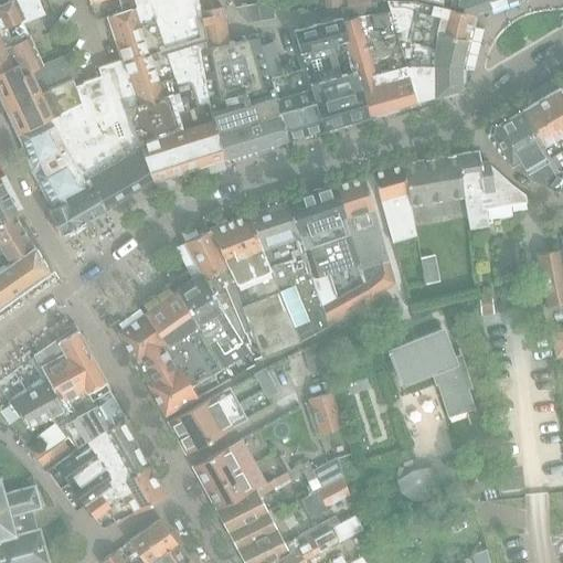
[(17,0),(3,7),(0,7),(0,28),(9,48),(27,39),(30,38),(20,16),(24,14),(29,23),(45,16),(39,0),(17,0)]
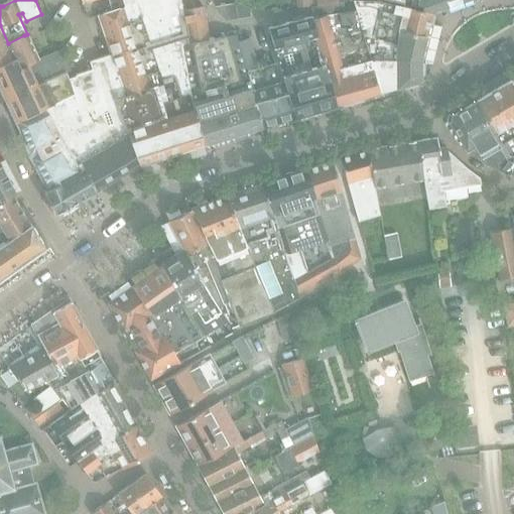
[(111,0),(115,11),(100,17),(111,55),(125,97),(116,100),(125,122),(122,123),(124,126),(127,130),(131,140),(141,166),(180,153),(158,86),(152,88),(122,0),(111,0)]
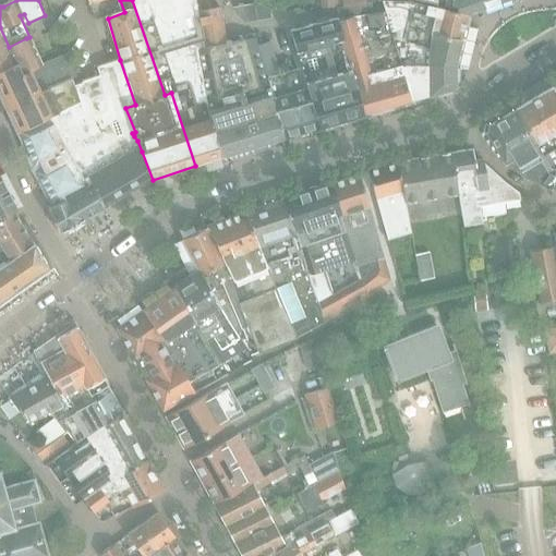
[(195,0),(132,0),(165,95),(171,93),(195,166),(221,156),(208,111),(196,49),(204,48),(197,11),(195,0)]
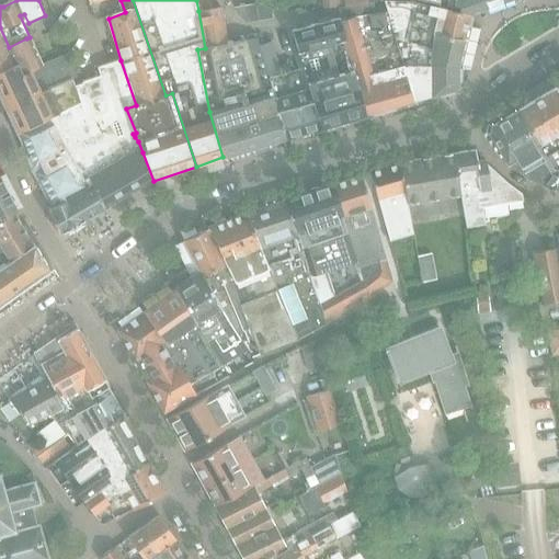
[(322,0),(323,9),(339,8),(338,0),(322,0)]
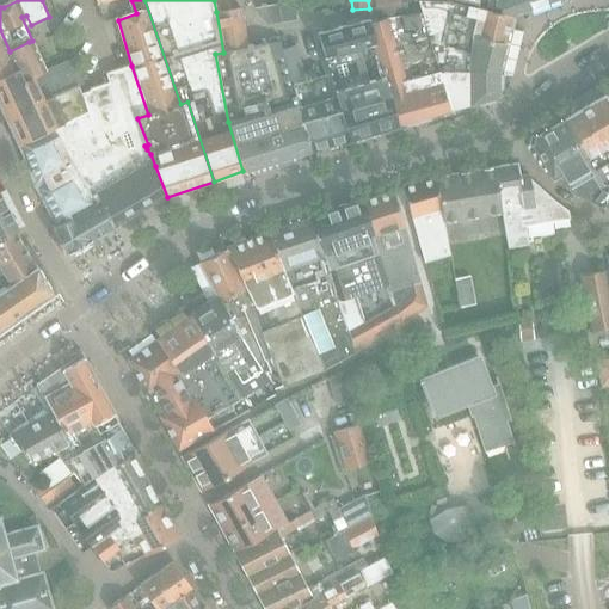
[(454,2),(494,12),(497,0),(414,0),(416,1),(418,1),(454,2)]
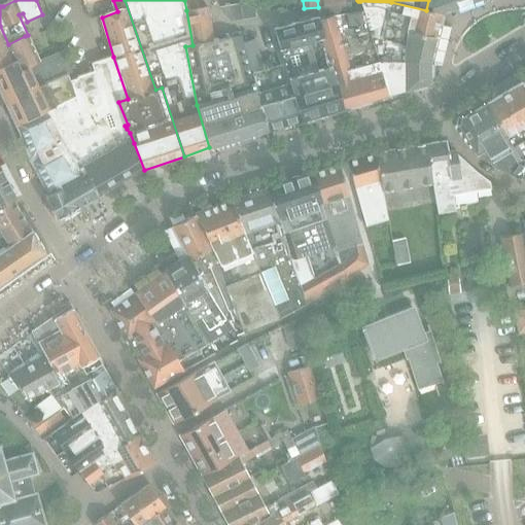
[(482,0),(428,0),(426,10),(442,14),(443,10),(445,10),(452,7),(453,10),(482,0)]
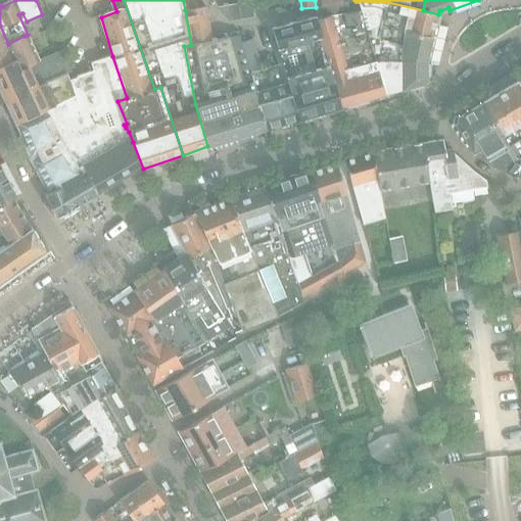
[(388,2),(358,1),(361,12),(377,65),(385,95),(428,82),(427,61),(432,39),(438,14),(423,10),(388,2)]
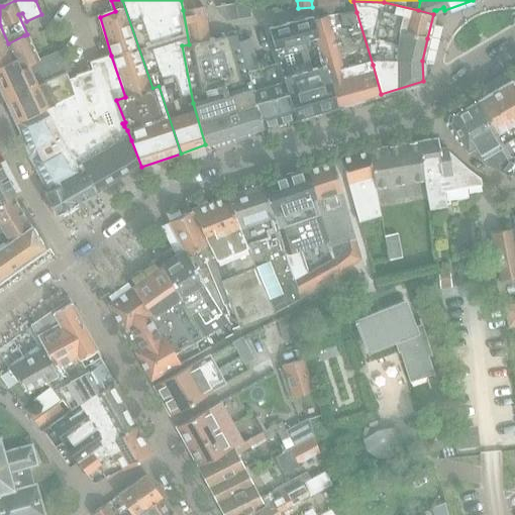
[(225,21),(237,19),(234,3),(215,7),(225,21)]
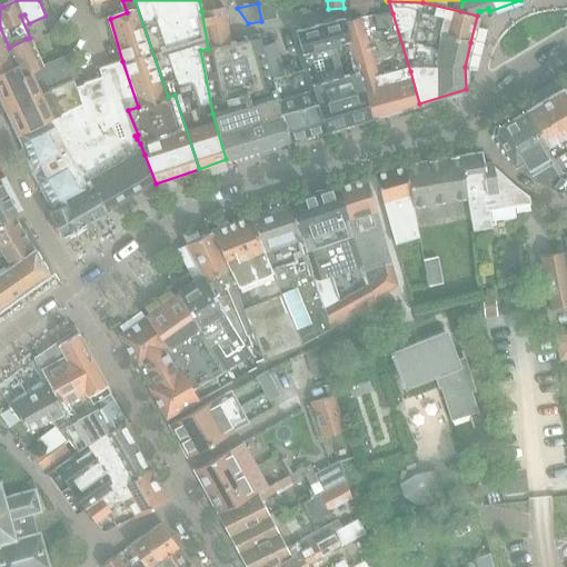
[(201,11),(208,49),(230,45),(225,8),(201,11)]
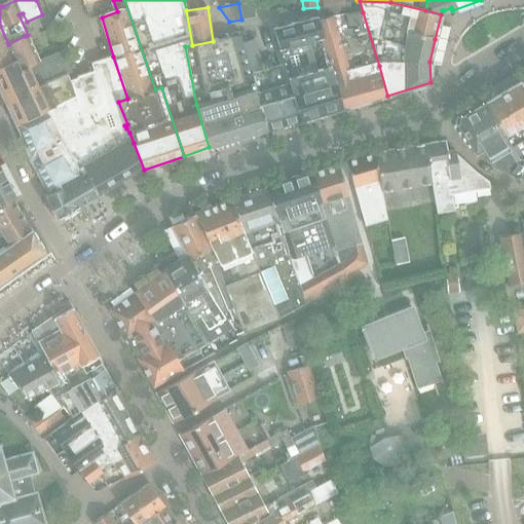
[(333,16),(316,21),(342,109),(387,96),(379,66),(349,74),(333,16)]
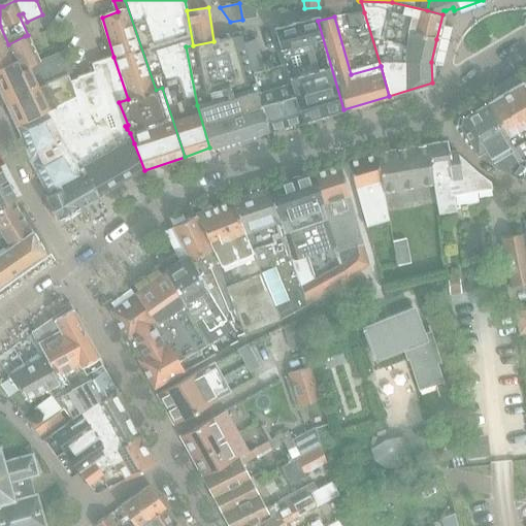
[(318,21),(317,19),(295,25),(274,30),(285,65),(294,95),(302,121),(343,109),(318,21)]
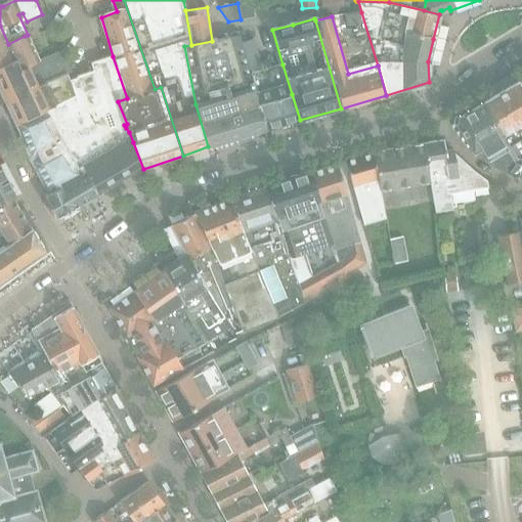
[(0,26),(0,67),(17,59),(22,71),(31,67),(38,63),(38,61),(34,52),(33,53),(25,36),(8,44),(0,26)]
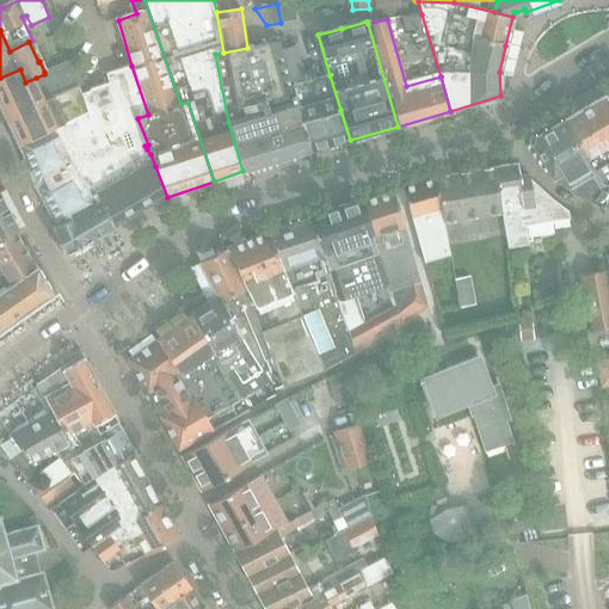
[(297,103),(293,86),(278,38),(262,42),(263,47),(247,49),(247,48),(223,53),(215,54),(228,122),(243,171),(312,152),(301,114),(297,103)]
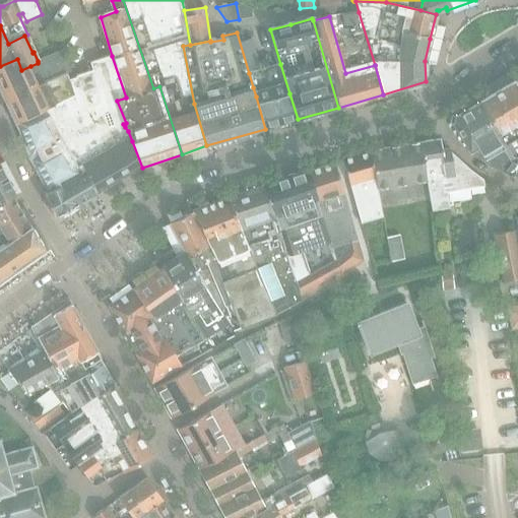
[(43,110),(17,123),(33,159),(49,192),(46,194),(56,217),(101,192),(101,191),(142,168),(132,141),(128,131),(125,127),(123,124),(126,123),(117,101),(126,98),(112,56),(91,63),(93,71),(77,76),(77,77),(70,80),(67,73),(72,71),(66,56),(64,51),(38,61),(38,63),(30,66),(40,84),(46,82),(56,105),(43,110)]
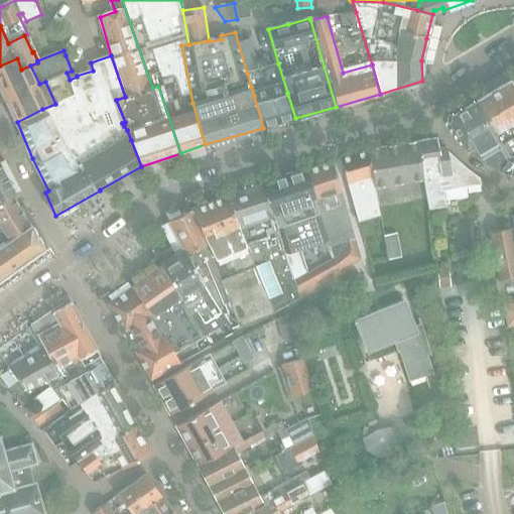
[(55,104),(45,82),(39,84),(30,66),(21,70),(17,58),(0,66),(0,85),(17,122),(42,109),(55,104)]
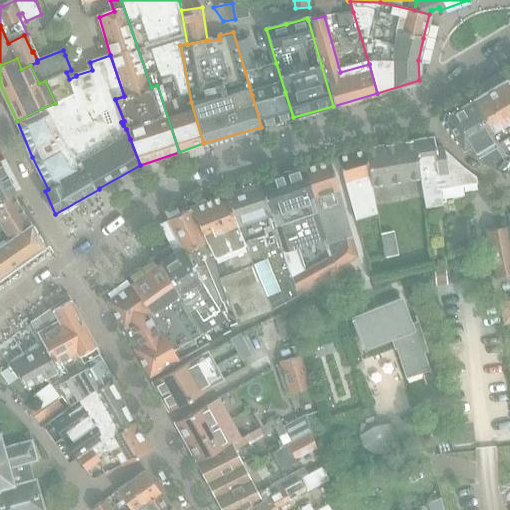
[(276,63),(245,72),(249,86),(252,95),(261,127),(293,117),(285,92),(276,63)]
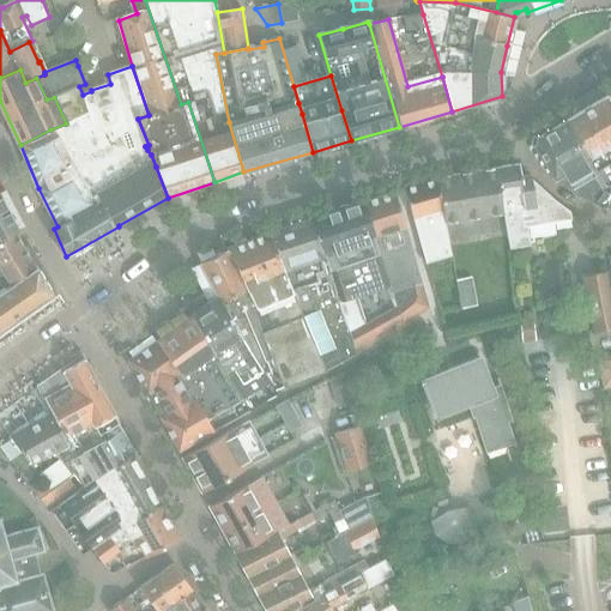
[(610,102),(606,96),(567,120),(590,158),(596,169),(605,185),(610,185),(610,102)]
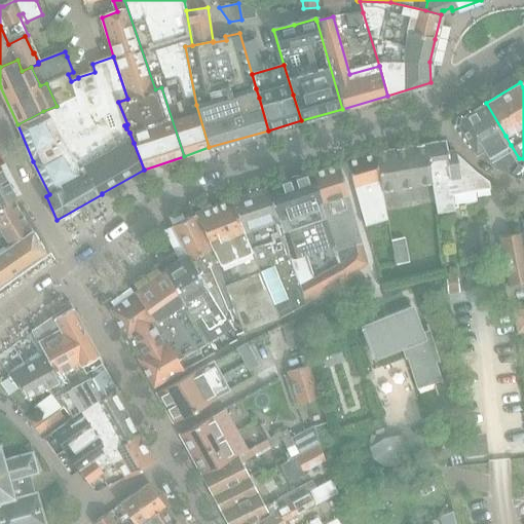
[(461,117),(459,125),(476,153),(482,158),(499,171),(521,180),(523,180),(523,158),(519,158),(511,145),(506,136),(486,103),(461,117)]
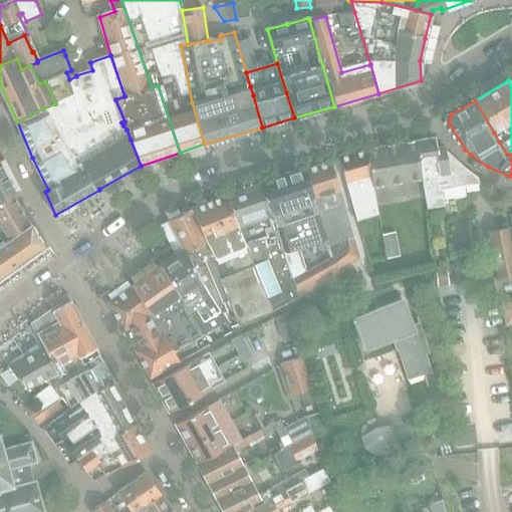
[(435,138),(416,141),(421,165),(422,165),(424,179),(429,210),(445,207),(443,191),(439,192),(436,177),(451,174),(446,149),(445,147),(438,148),(438,146),(437,147),(435,138)]
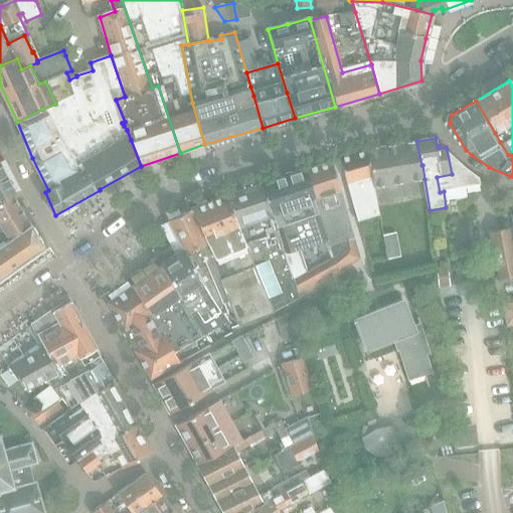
[(421,165),(416,141),(368,150),(375,188),(424,179),(422,165),(421,165)]
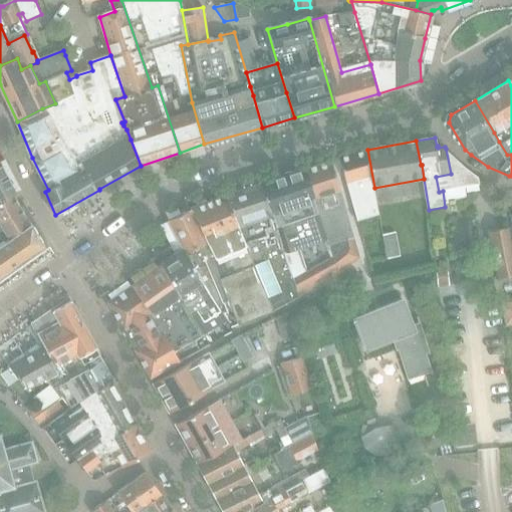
[(340,157),(346,182),(357,221),(379,215),(374,188),(367,150),(340,157)]
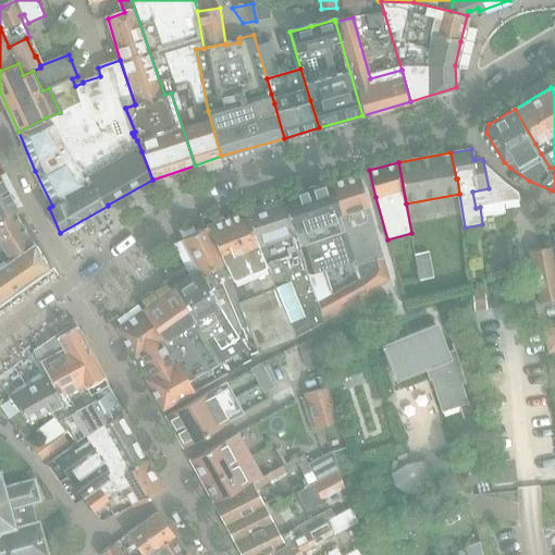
[(358,173),(330,182),(342,216),(368,297),(391,279),(370,206),(358,173)]
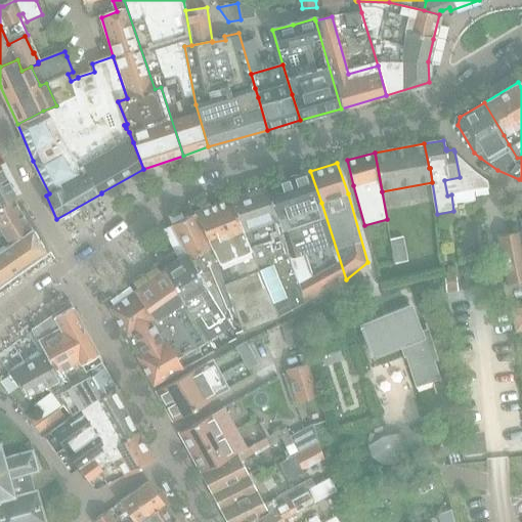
[(0,205),(17,197),(0,164),(0,205)]
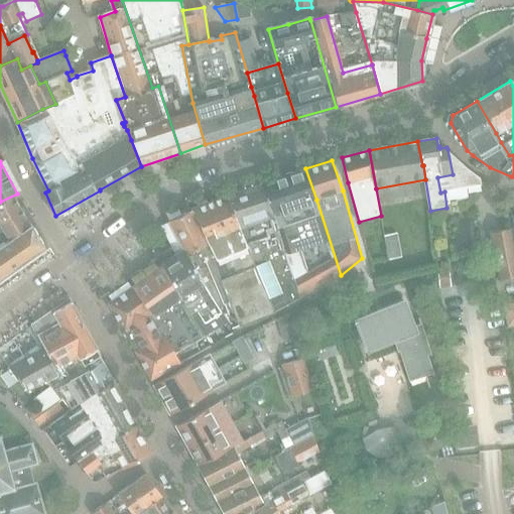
[(305,168),(285,175),(294,206),(296,206),(323,285),(341,275),(316,200),(305,168)]
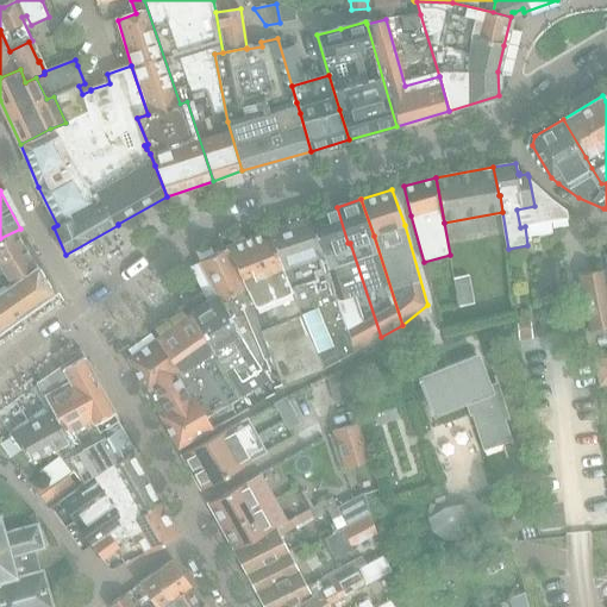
[(348,243),(337,207),(310,216),(348,331),(355,351),(381,337),(350,243),(348,243)]
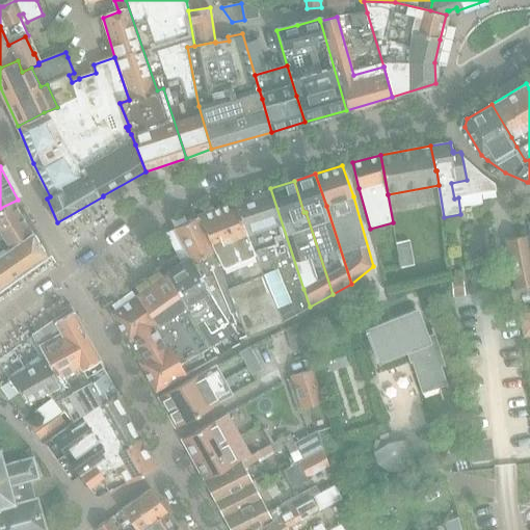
[(270,188),(241,197),(232,201),(197,215),(216,250),(222,266),(219,268),(237,311),(247,337),(284,321),(310,307),(303,289),(270,188)]
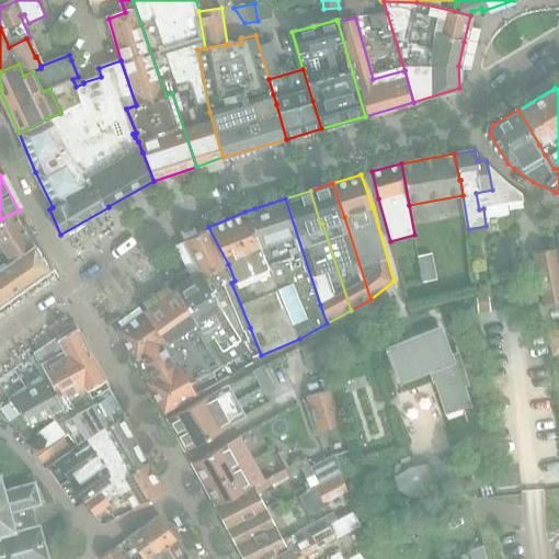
[(0,300),(48,267),(19,210),(0,219),(0,300)]
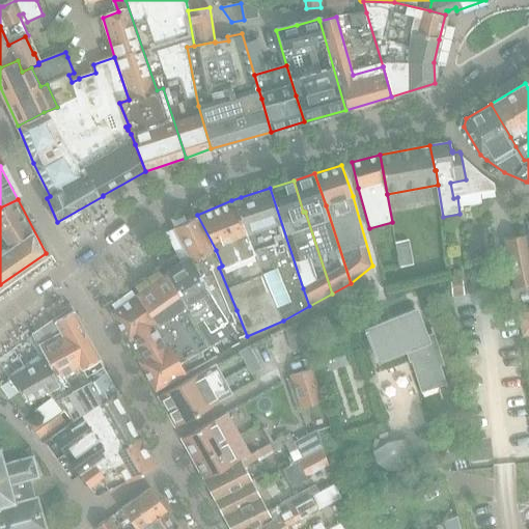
[(190,257),(168,273),(183,299),(187,307),(211,346),(238,331),(225,315),(237,310),(219,268),(222,266),(216,250),(197,215),(173,228),(190,257)]
